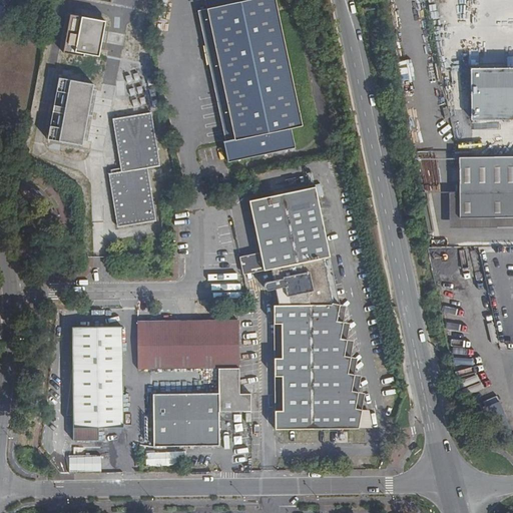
[(208,0),(210,6),(207,6),(223,83),(225,83),(225,86),(224,86),(234,135),(226,136),(224,136),(229,157),(297,144),(292,124),(304,122),(283,23),(288,23),(288,21),(282,21),(277,0),(208,0)]
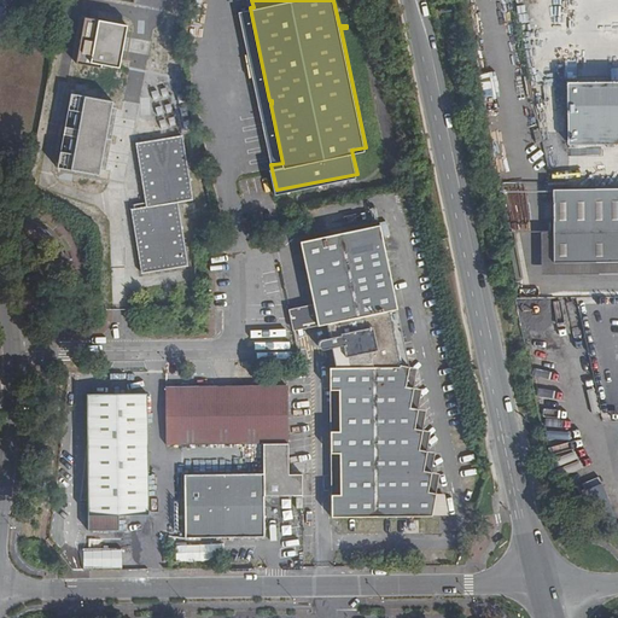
[(269,100),(250,7),(240,10),(273,164),(283,163),(270,104),(272,104),(272,100),(269,100)]
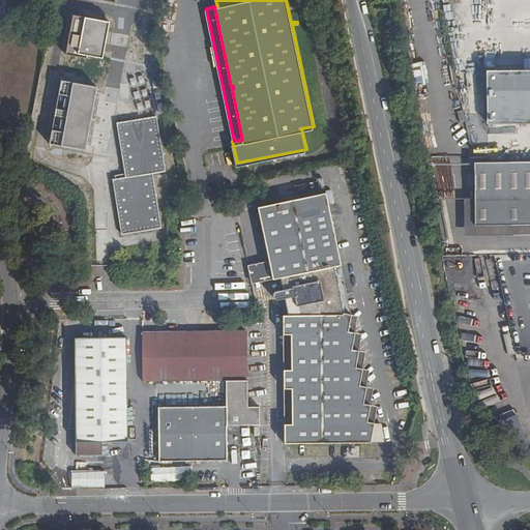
[(108,22),(71,16),(64,54),(85,58),(86,56),(100,59),(108,22)]
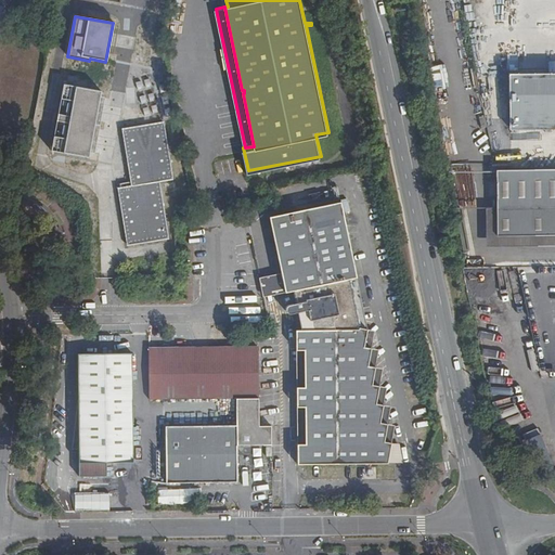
[(554,126),(554,73),(512,74),(513,127),(554,126)]
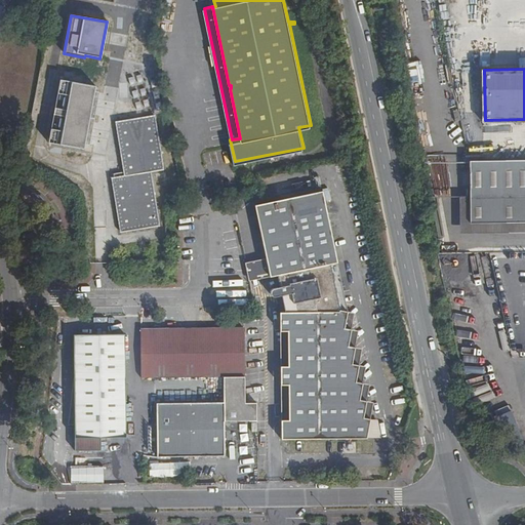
[(94,87),(59,80),(46,144),(82,151),(88,121),(92,122),(98,95),(93,94),(94,87)]
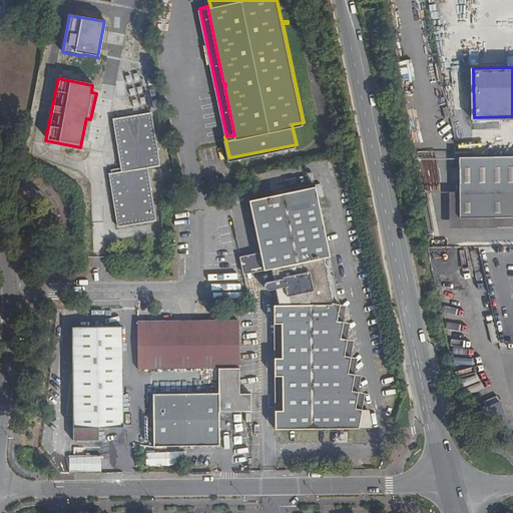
[(150,114),(112,120),(120,172),(109,174),(117,227),(155,221),(146,168),(159,166),(150,114)]
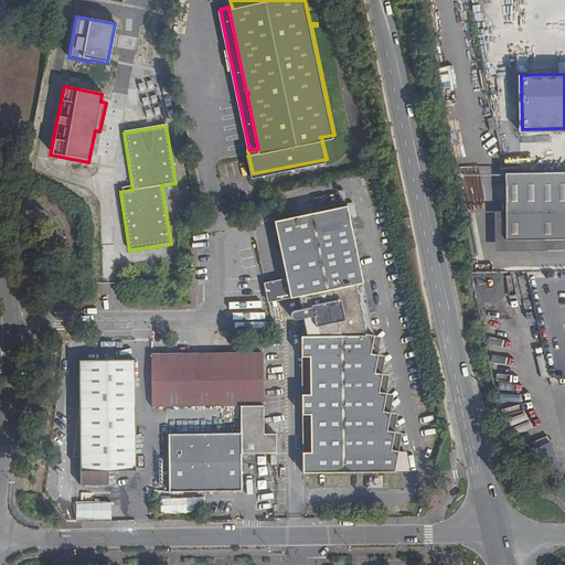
[(564,236),(564,171),(541,172),(508,172),(509,237),(542,237),(564,236)]
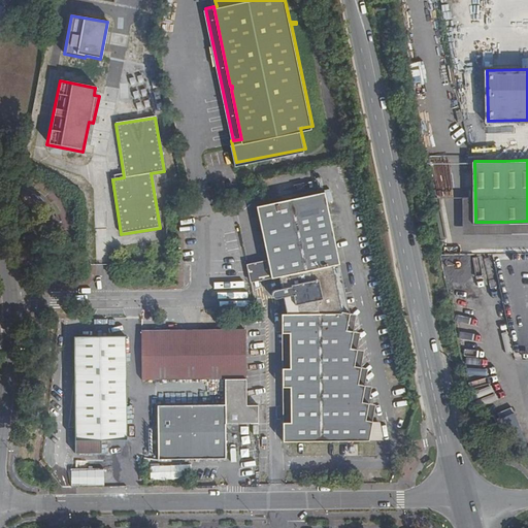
[(284,423),(284,442),(370,438),(375,420),(368,419),(370,402),(364,400),(366,384),(360,382),(363,366),(356,364),(360,348),(353,347),(355,329),(349,328),(352,311),(344,310),(334,264),(341,262),(326,190),(258,206),(268,258),(272,276),(272,277),(279,276),(282,288),(276,290),(274,292),(273,293),(273,295),(273,296),(275,297),(276,298),(285,297),(288,314),(283,314),(283,333),(291,333),(291,369),(284,369),(284,387),(291,387),(292,423),(284,423)]
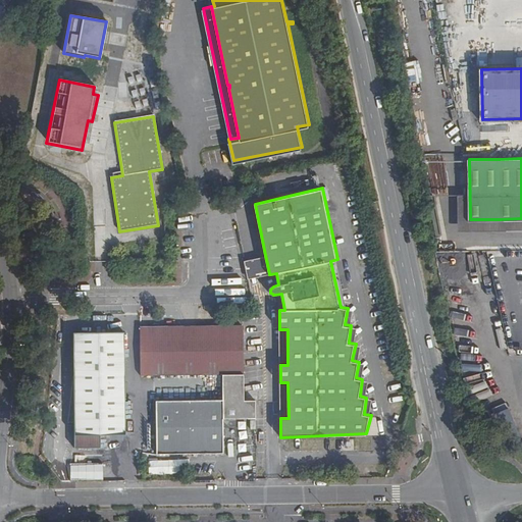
[(265,255),(244,259),(248,277),(269,273),(265,255)]
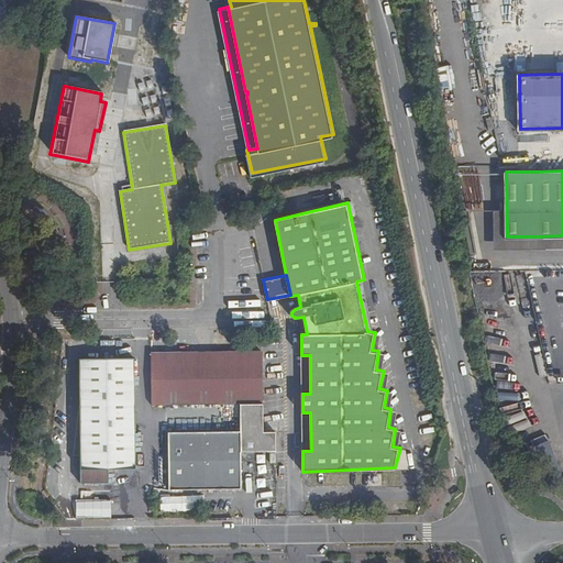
[(152,406),(240,405),(258,406),(258,353),(151,354),(152,406)]
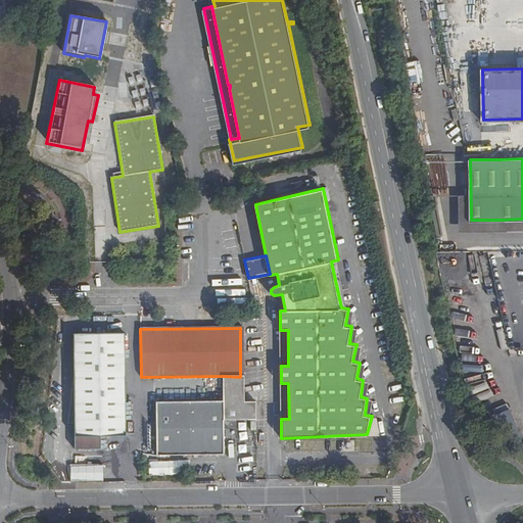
[(74,334),(75,449),(100,449),(100,436),(125,436),(125,334),(74,334)]
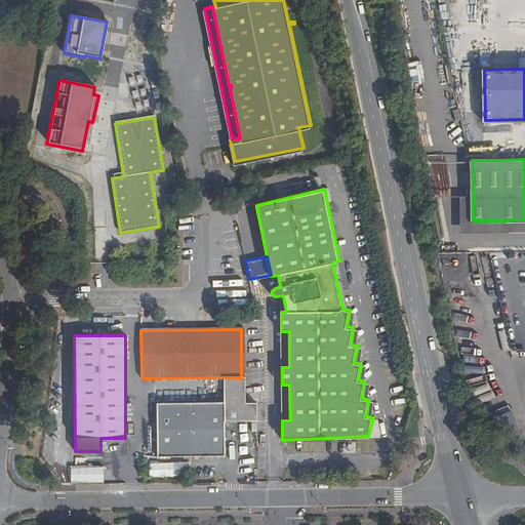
[(157,403),(157,456),(225,456),(225,422),(257,421),(257,403),(242,403),(241,378),(224,377),(225,403),(157,403)]
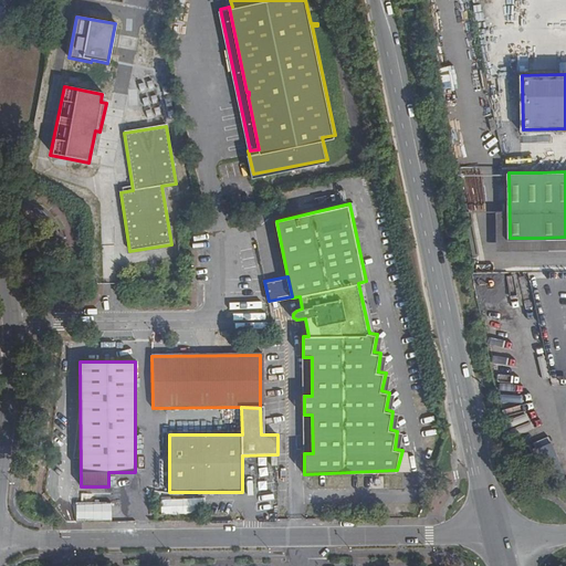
[(111,500),(75,501),(75,517),(112,516),(111,500)]
